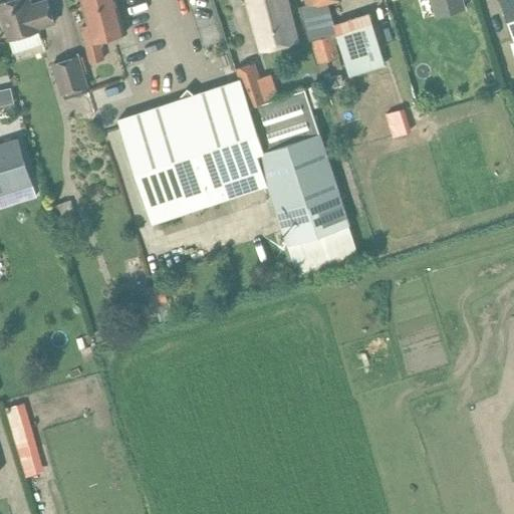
[(29,0),(7,0),(0,2),(0,11),(4,23),(9,40),(39,31),(38,27),(54,22),(53,19),(46,0),(45,0),(31,5),(29,0)]
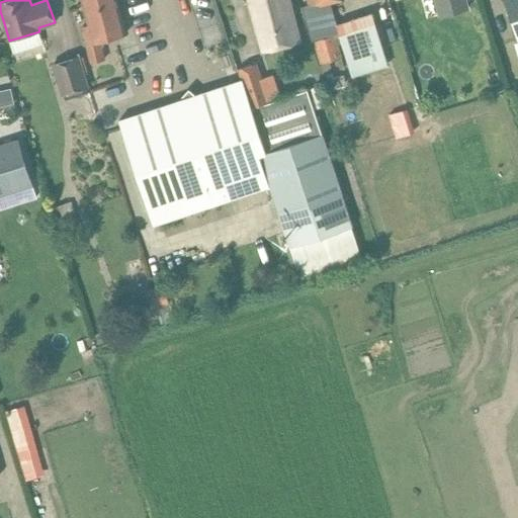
[(116,0),(82,0),(88,25),(83,26),(92,63),(103,61),(100,47),(104,47),(102,40),(125,34),(116,0)]
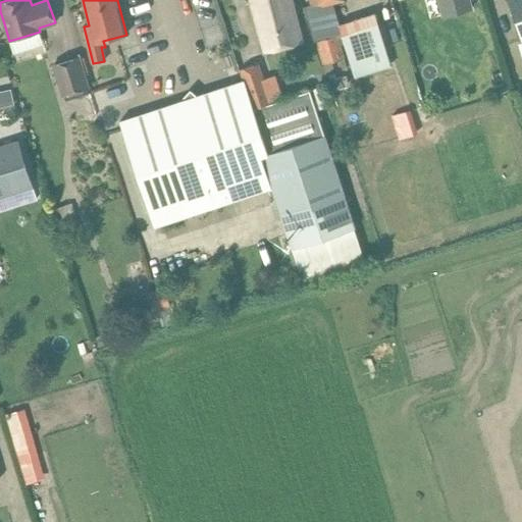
[(291,0),(250,0),(265,52),(302,42),(291,0)]
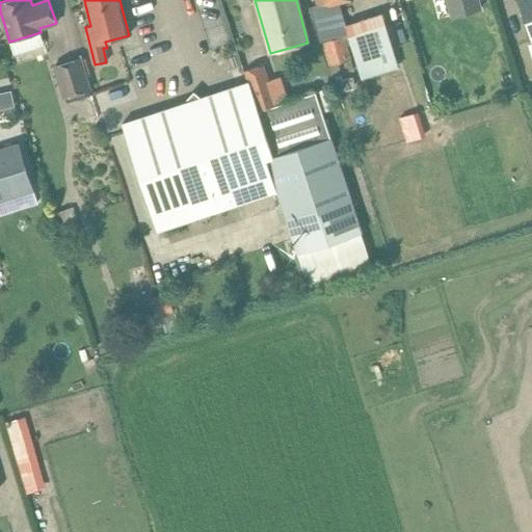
[(483,9),(480,0),(450,0),(455,17),(483,9)]
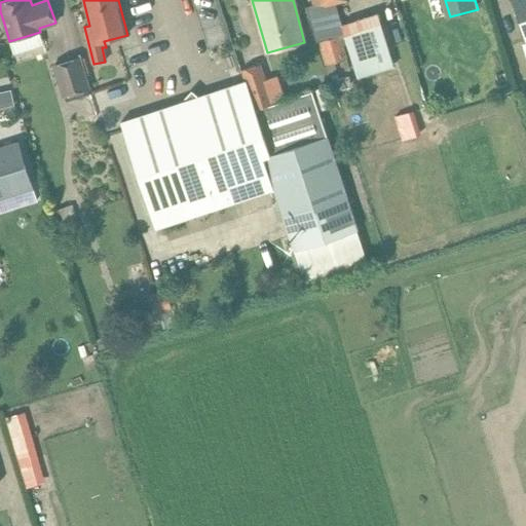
[(525,0),(512,0),(525,42),(525,0)]
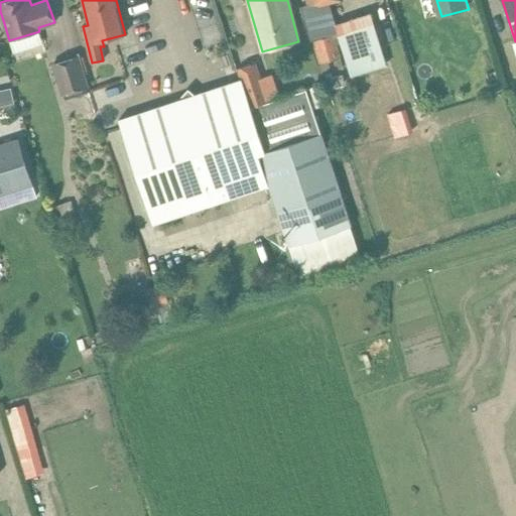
[(317,65),(321,76),(332,73),(329,61),(334,59),(337,71),(344,69),(338,43),(342,42),(346,60),(351,76),(371,70),(386,65),(371,14),(336,24),(339,33),(313,41),(319,65),(317,65)]
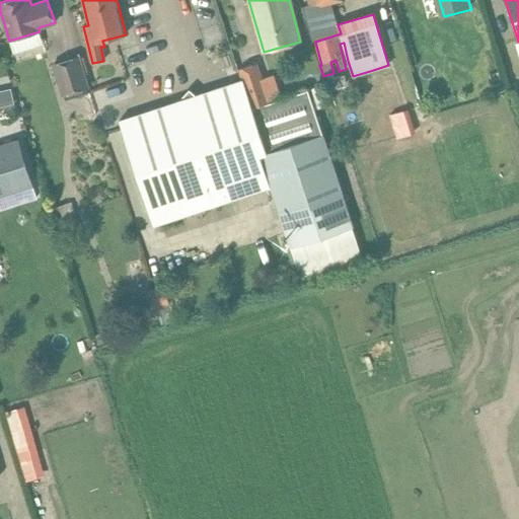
[(77,55),(53,63),(62,94),(87,86),(77,55)]
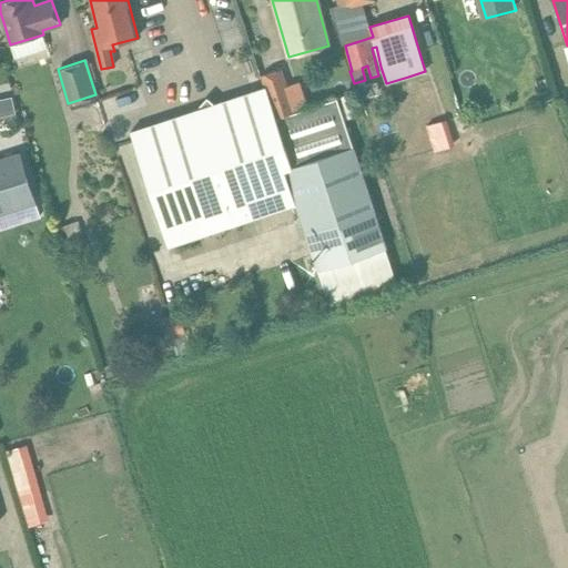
[(283,66),(265,71),(279,112),(296,107),(283,66)]
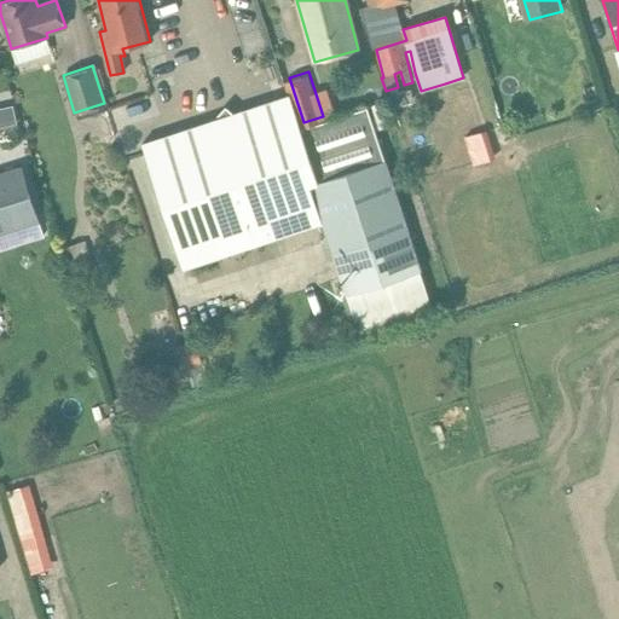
[(599,87),(583,91),(586,105),(602,102),(599,87)]
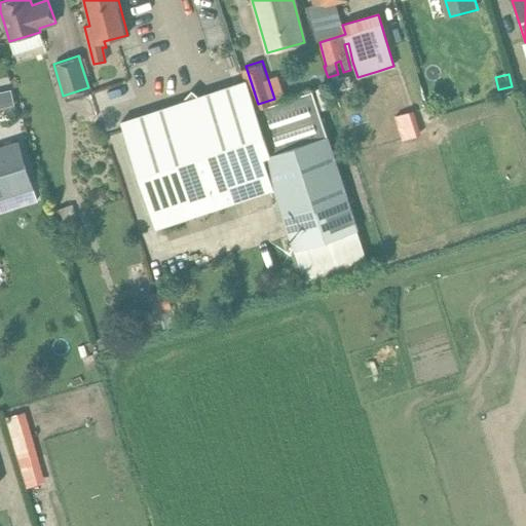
[(340,78),(333,80),(334,82),(336,89),(350,85),(348,76),(340,78)]
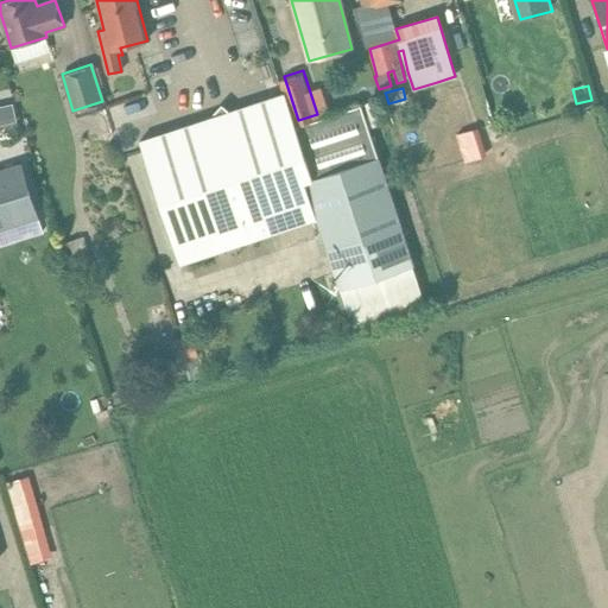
[(181,264),(316,219),(304,183),(312,179),(295,127),(284,94),(140,141),(181,264)]
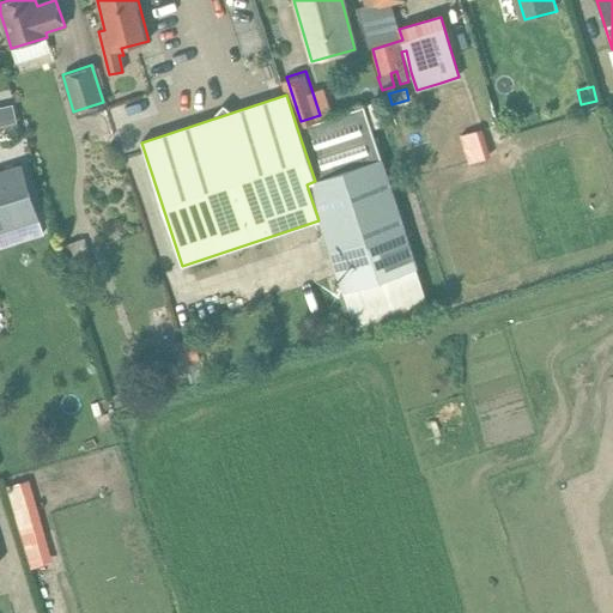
[(430,308),(381,159),(383,159),(382,156),(398,150),(382,102),(365,108),(297,128),(315,181),(307,184),(319,220),(356,332),(430,308)]
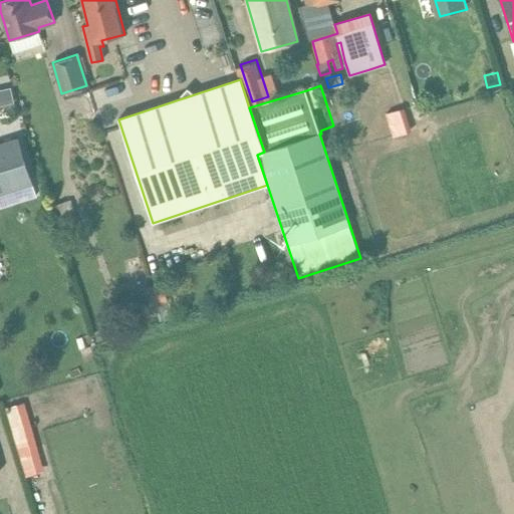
[(0,105),(13,103),(9,88),(0,89),(0,105)]
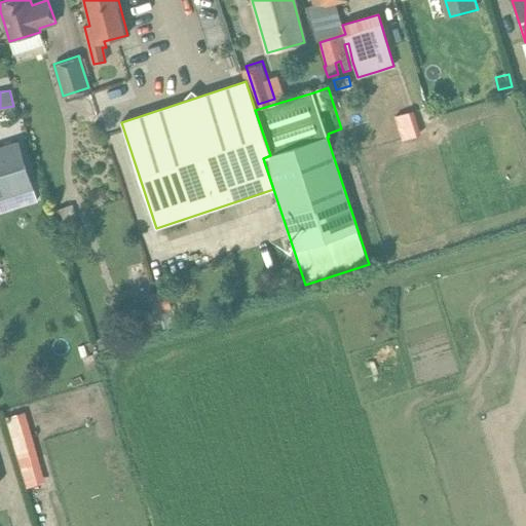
[(14,140),(0,144),(0,195),(30,187),(14,140)]
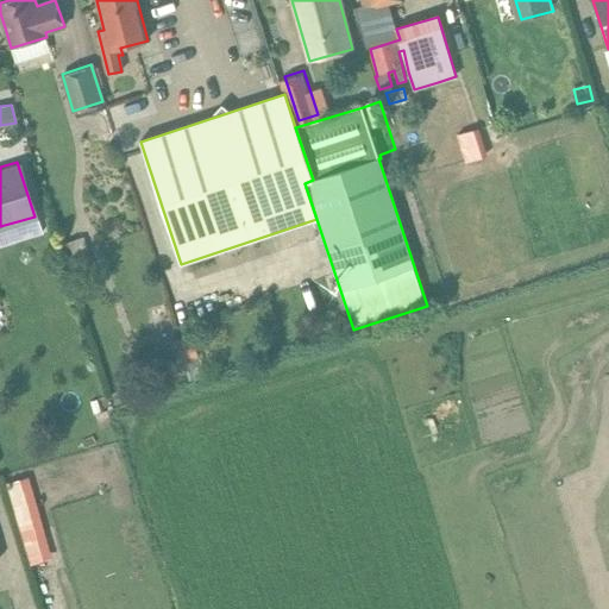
[(94,251),(90,252),(85,236),(62,245),(68,261),(66,262),(71,277),(100,267),(94,251)]
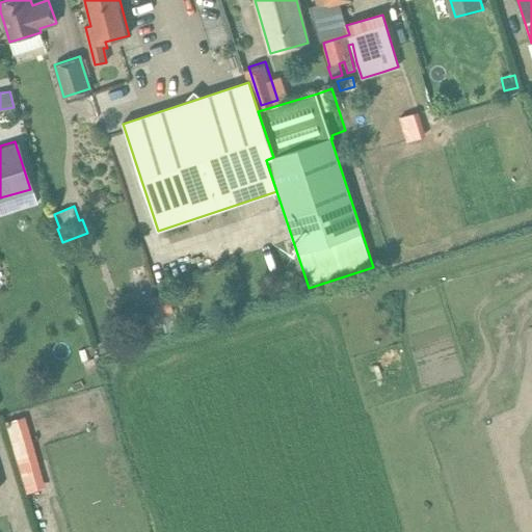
[(138,314),(132,316),(139,341),(163,334),(153,296),(134,301),(138,314)]
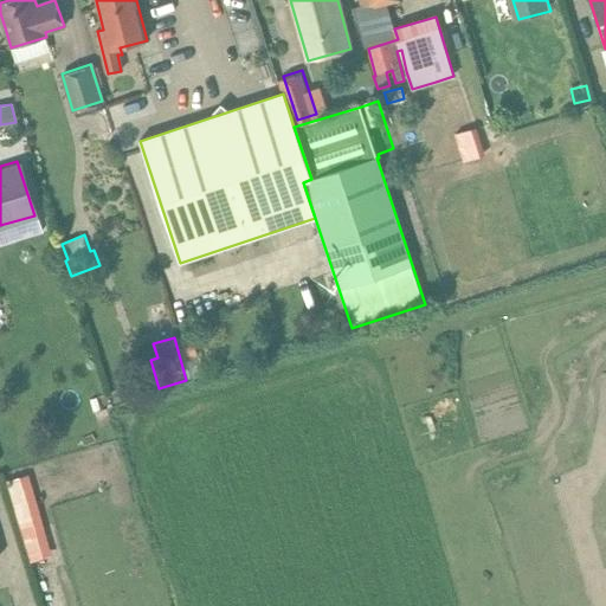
[(7,479),(26,556),(49,552),(28,474),(7,479)]
